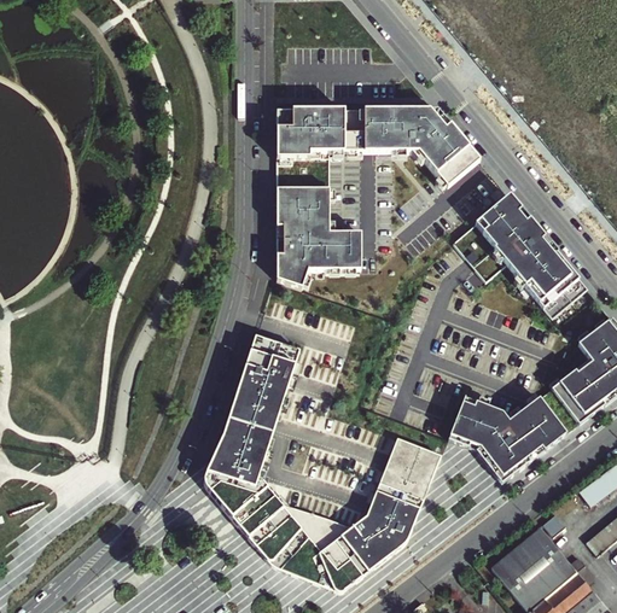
[(437,110),(280,110),(279,211),(279,217),(273,279),(301,289),(307,269),(360,269),(360,232),(329,232),(329,152),(367,152),(393,152),(417,151),(435,173),(447,187),(479,159),(437,110)]
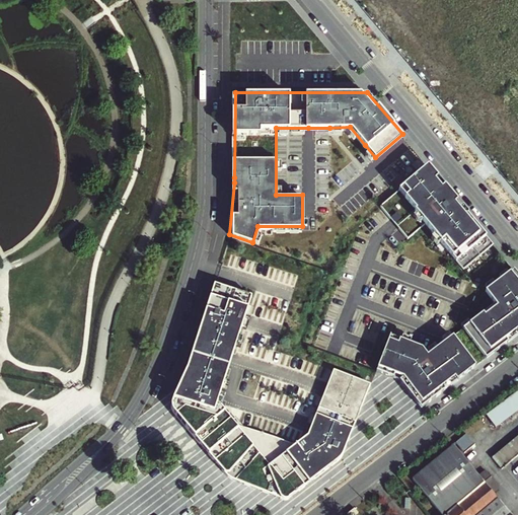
[(398,152),(363,185),(372,195),(408,161),(398,152)]
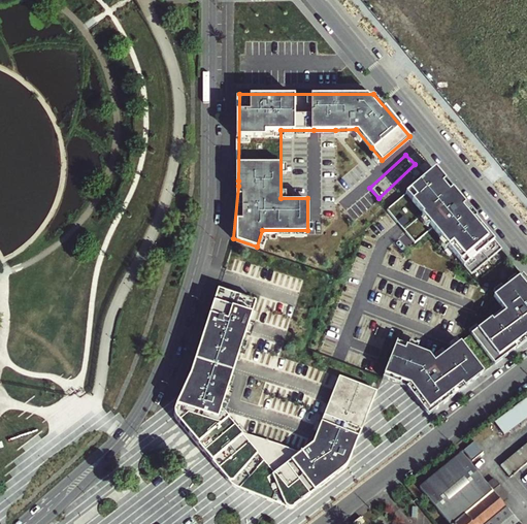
[(434,166),(386,206),(388,209),(399,223),(414,240),(431,225),(470,271),(501,246),(448,183),(434,166)]
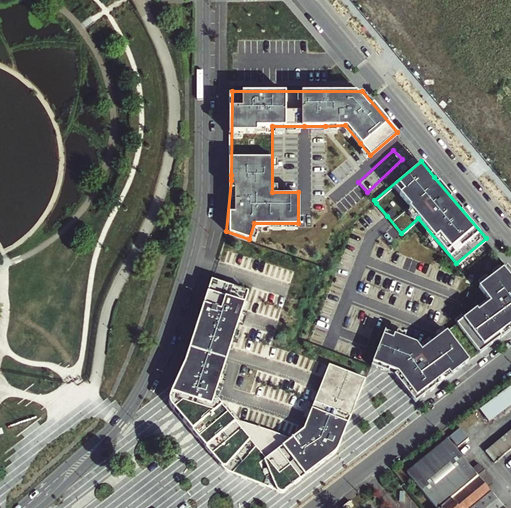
[(510,322),(510,268),(506,263),(479,285),(488,296),(489,298),(478,307),(476,305),(423,349),(417,342),(392,333),(390,337),(381,333),(369,364),(393,373),(413,400),(500,334),(506,324),(510,321),(510,322)]
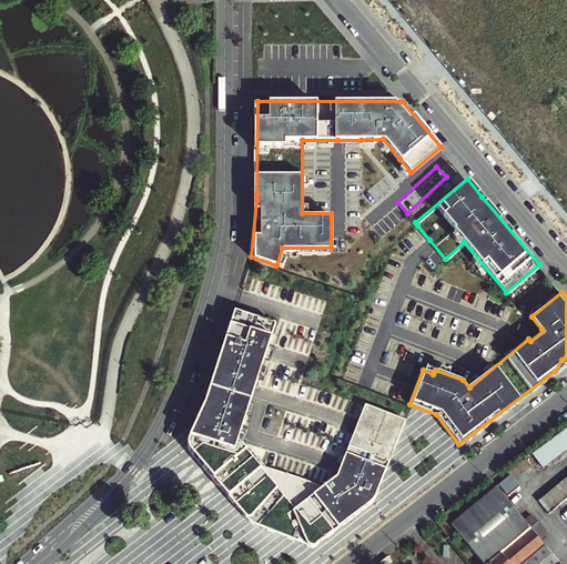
[(404,419),(364,403),(336,474),(321,485),(297,475),(256,463),(242,457),(232,453),(236,437),(252,389),(266,344),(274,321),(235,309),(203,401),(185,442),(242,515),(312,544),(372,499),(404,419)]
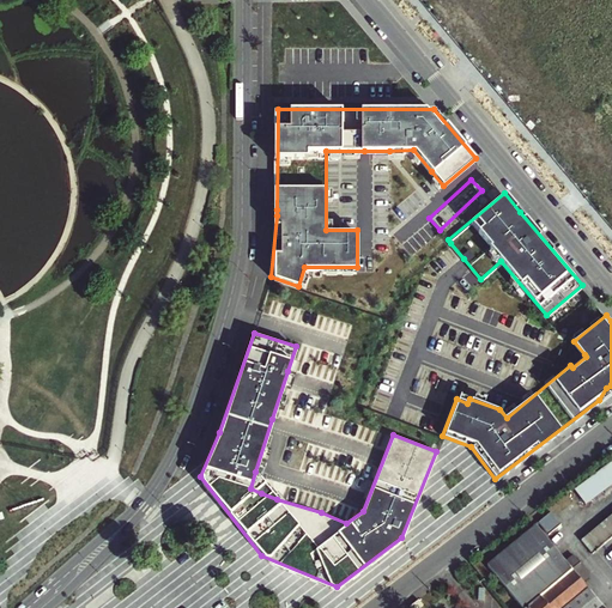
[(611,457),(576,484),(587,498),(611,480),(611,457)]
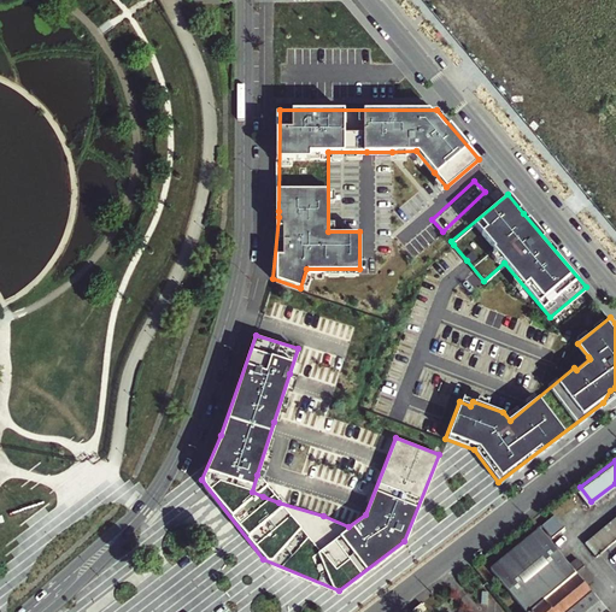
[(263,496),(279,502),(257,475),(252,492),(263,496)]
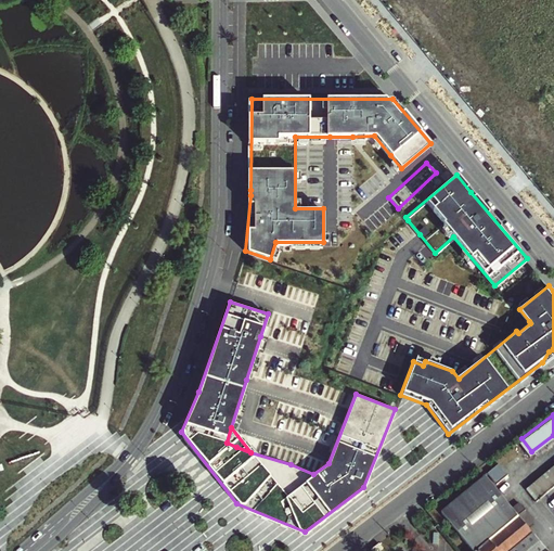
[(507,472),(498,461),(487,471),(495,482),(507,472)]
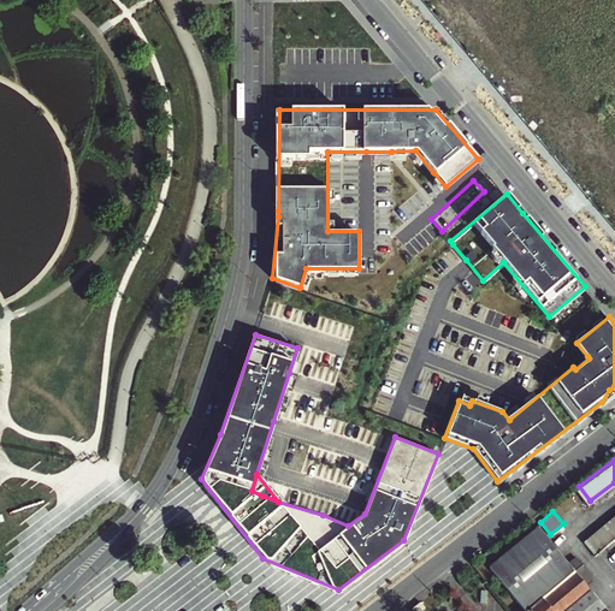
[(593,552),(614,533),(614,511),(583,539),(593,552)]
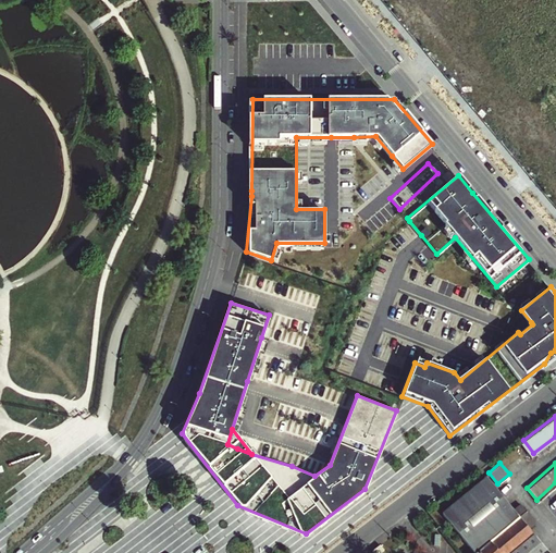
[(474,551),(519,514),(485,475),(461,494),(442,511),(474,551)]
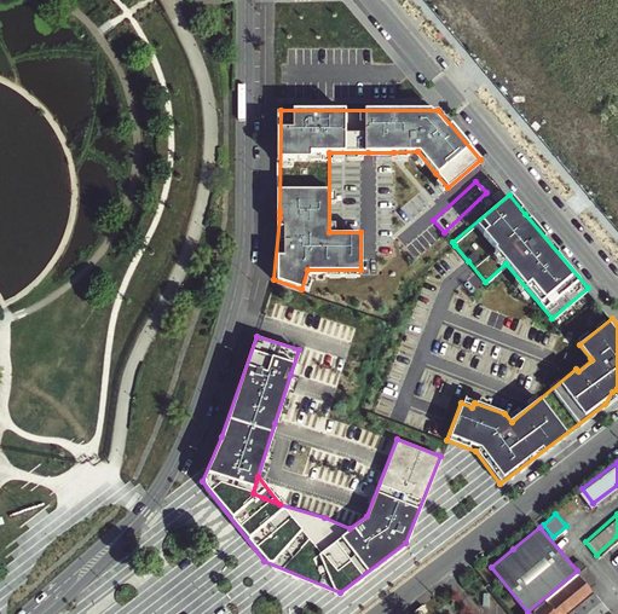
[(613,613),(602,601),(577,571),(527,612),(524,613),(613,613)]
